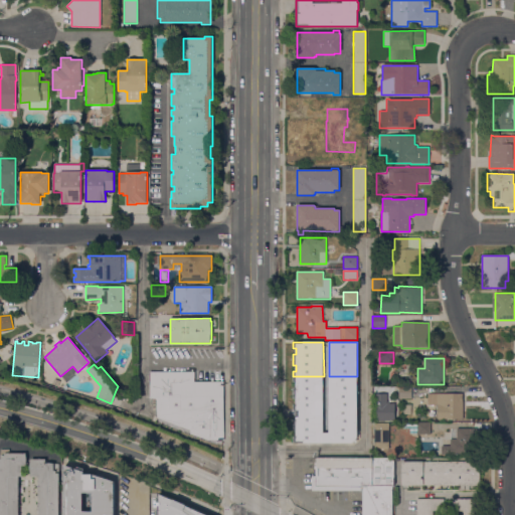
[(193,371),(193,381),(221,381),(221,438),(206,439),(189,432),(188,428),(155,416),(156,398),(148,398),(148,371),(193,371)]
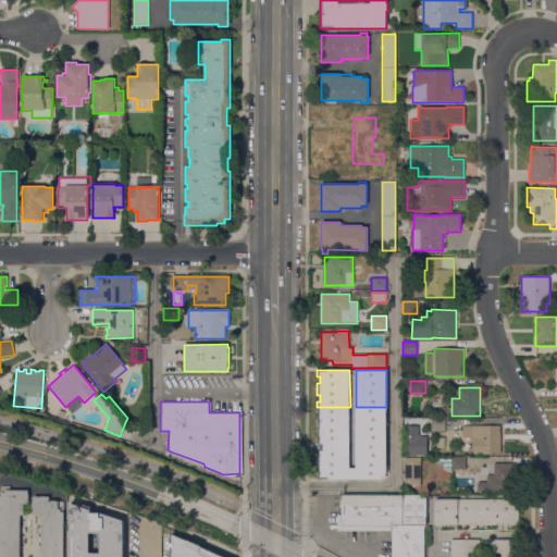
[(321,444),(320,444),(320,443),(317,444),(317,437),(320,437),(320,431),(317,431),(317,420),(320,420),(320,413),(317,413),(317,407),(350,407),(350,445),(321,445),(321,444)]
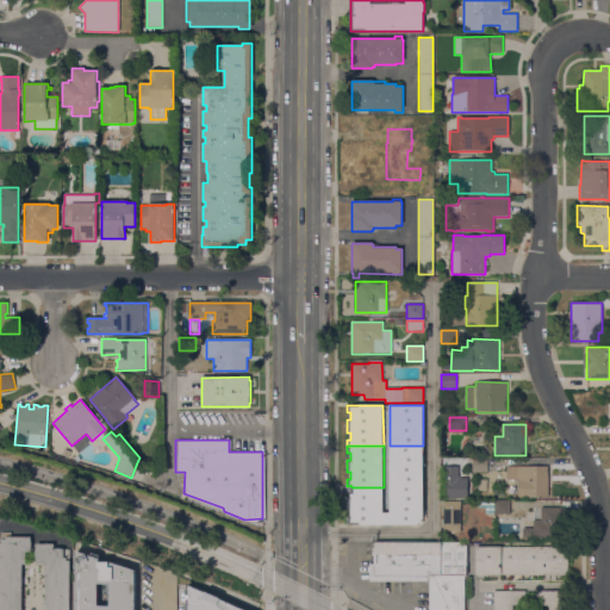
[(390,487),(390,446),(423,446),(423,487),(390,487)]
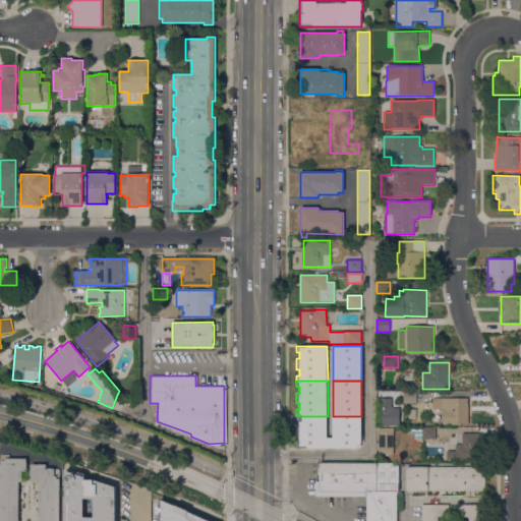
[(416,392),(416,404),(403,403),(403,392),(416,392)]
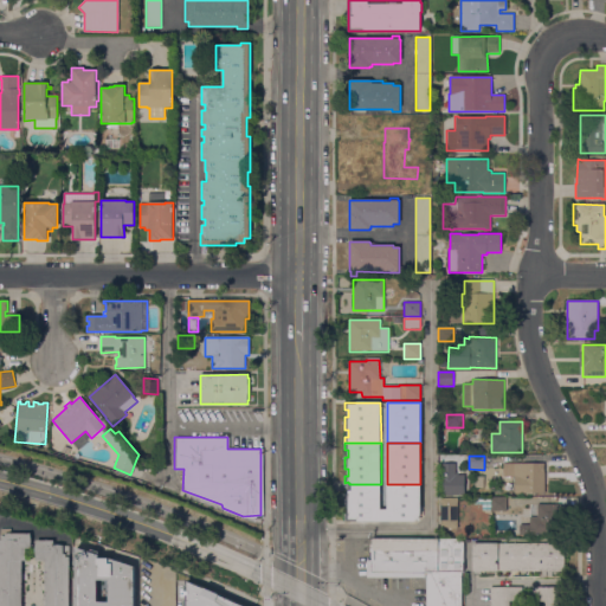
[(463,495),(463,474),(453,474),(453,463),(440,463),(442,495),(463,495)]
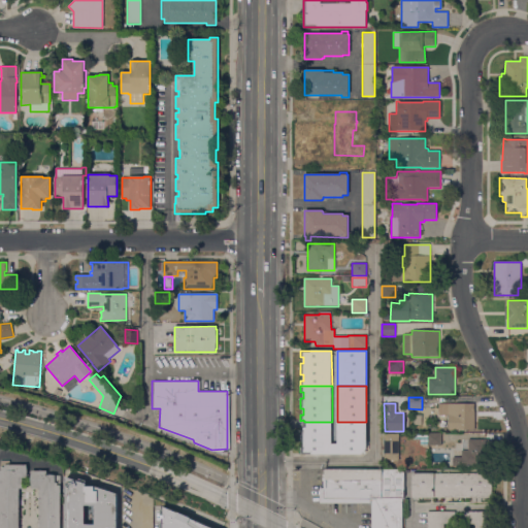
[(474,404),(474,430),(448,430),(448,416),(438,416),(438,403),(474,404)]
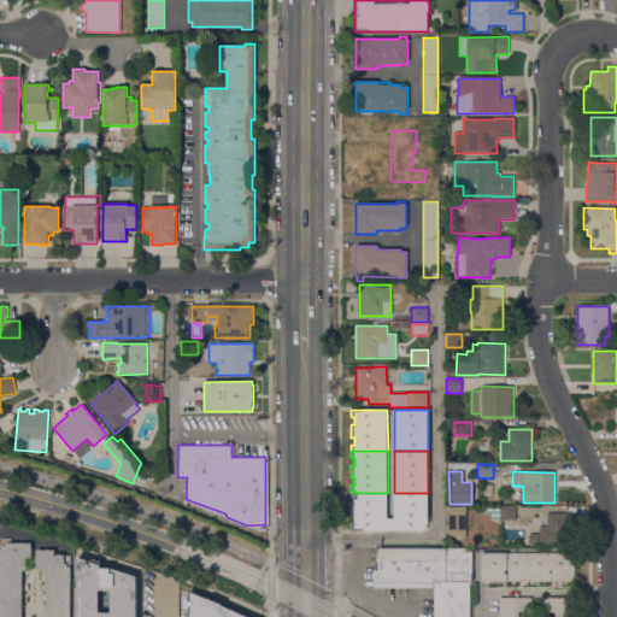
[(388,493),(388,518),(394,518),(394,493),(428,493),(428,524),(423,530),(364,532),(364,530),(351,530),(351,523),(354,523),(354,516),(351,516),(351,504),(354,504),(354,499),(356,499),(356,493),(388,493)]
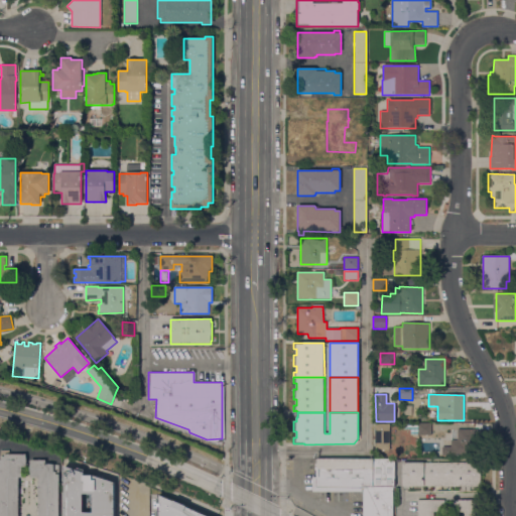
[(390,450),(387,450),(387,453),(378,453),(378,449),(375,449),(375,424),(390,424),(390,450)]
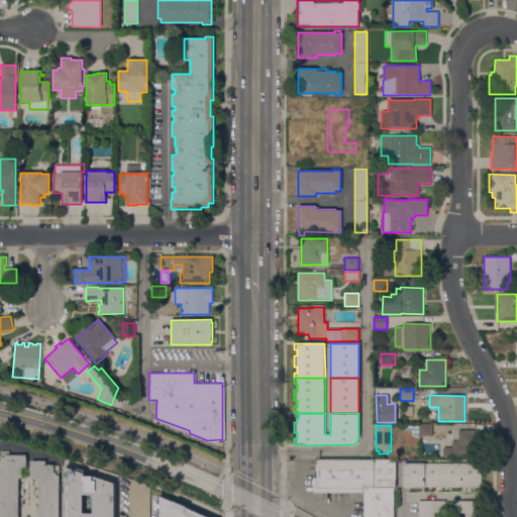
[(432,425),(432,436),(418,436),(418,438),(414,438),(414,436),(412,436),(412,431),(404,431),(404,425),(418,425),(432,425)]
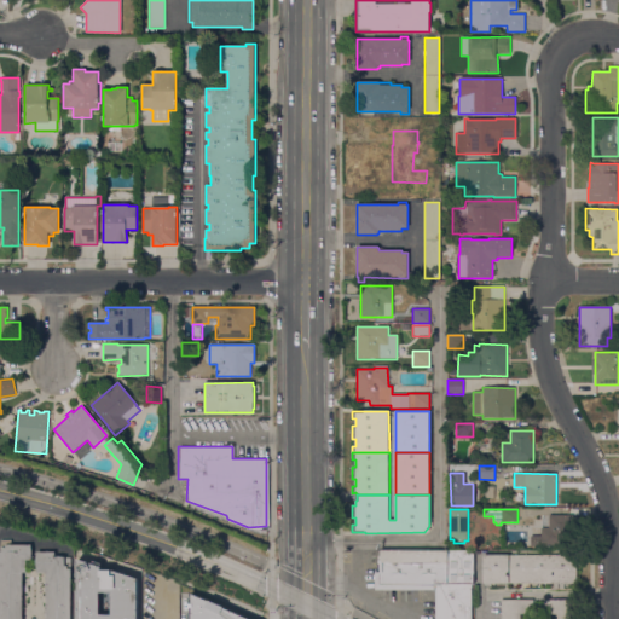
[(549,515),(572,515),(572,547),(531,547),(531,536),(541,536),(541,528),(549,528),(549,515)]
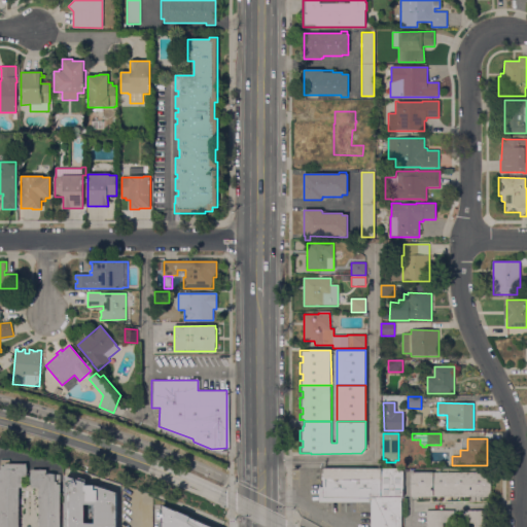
[(0,526),(0,460),(9,460),(9,464),(27,464),(27,477),(22,477),(22,488),(20,488),(19,526),(0,526)]
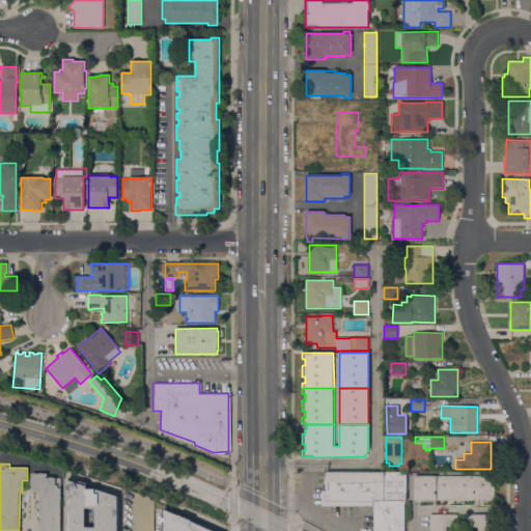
[(406,473),(407,502),(404,502),(404,530),(373,530),(373,502),(372,502),(372,506),(322,506),(322,492),(325,492),(325,487),(324,487),(324,483),(325,483),(325,479),(326,479),(326,473),(406,473)]
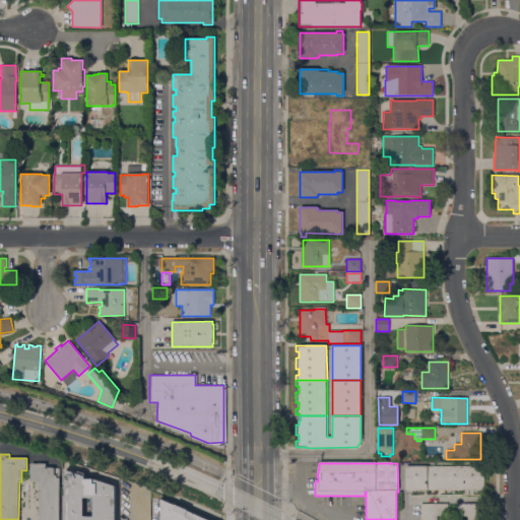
[(59,519),(38,519),(39,481),(31,481),(30,481),(30,464),(46,464),(46,468),(54,468),(59,468),(59,519)]
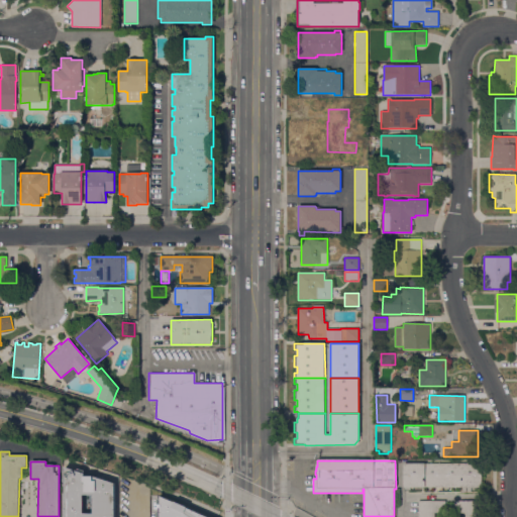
[(411,488),(411,491),(405,491),(405,488),(403,488),(403,463),(425,463),(425,464),(481,463),(482,487),(411,488)]
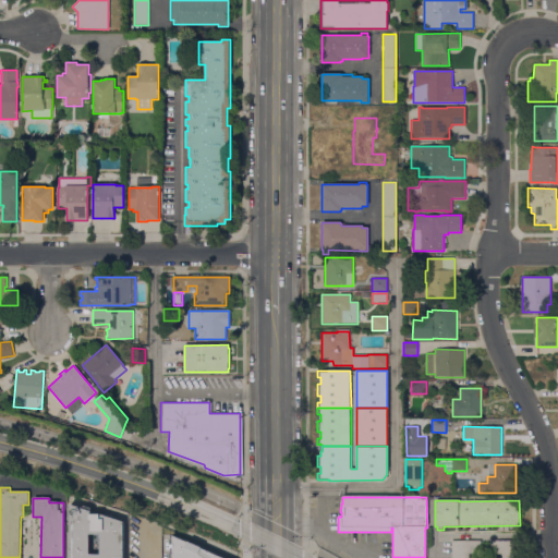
[(70,557),(70,504),(83,508),(84,506),(91,508),(89,510),(92,511),(91,513),(100,514),(124,522),(124,557),(70,557)]
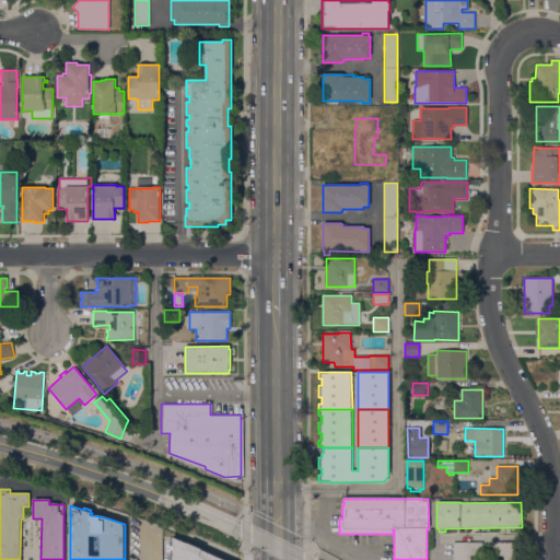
[(453,559),(453,543),(482,543),(482,556),(470,556),(470,559),(453,559)]
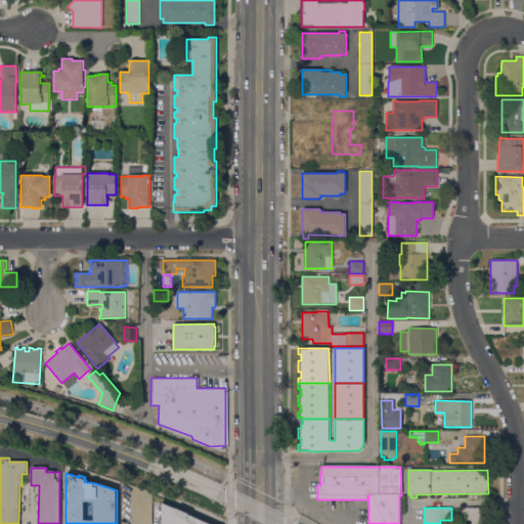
[(487,508),(487,523),(472,523),(472,520),(461,520),(461,508),(487,508)]
